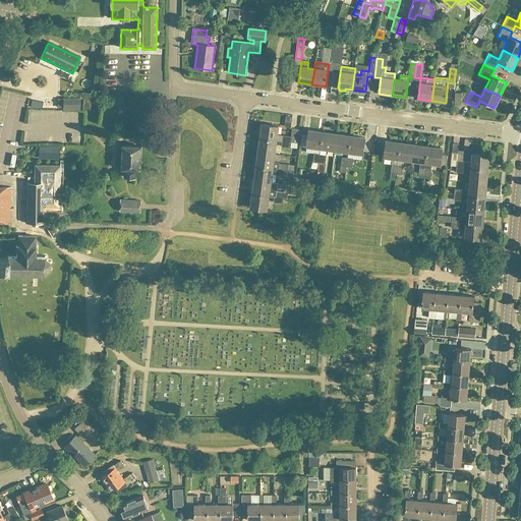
[(79,109),(79,100),(63,100),(63,109),(79,109)]
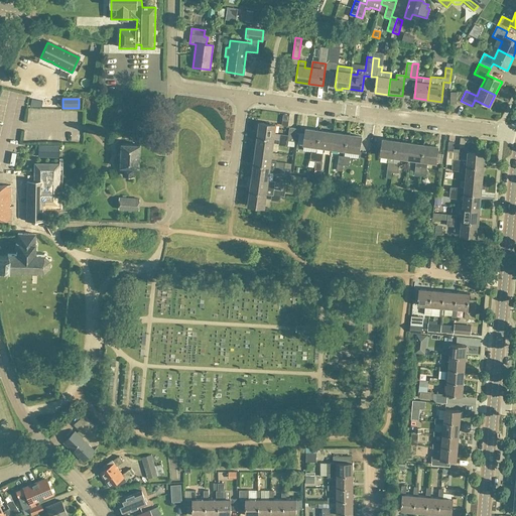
[(258,137),(273,139),(275,125),(260,123),(258,137)]
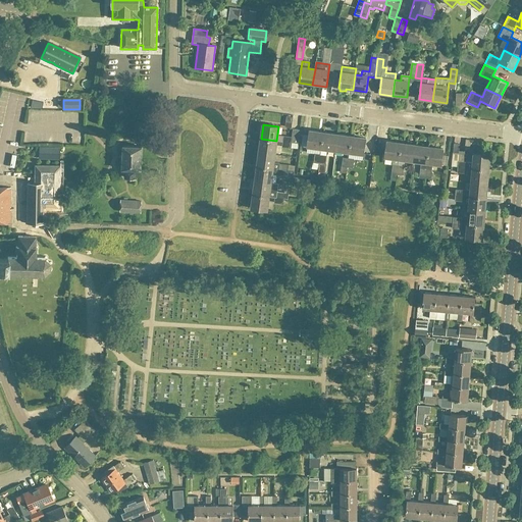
[(283,137),(282,142),(291,143),(298,144),(300,131),(293,129),(292,138),(283,137)]
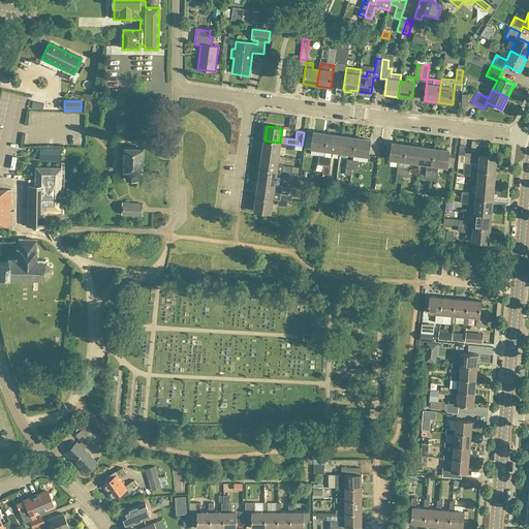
[(311,148),(325,150),(328,134),(313,132),(311,148)]
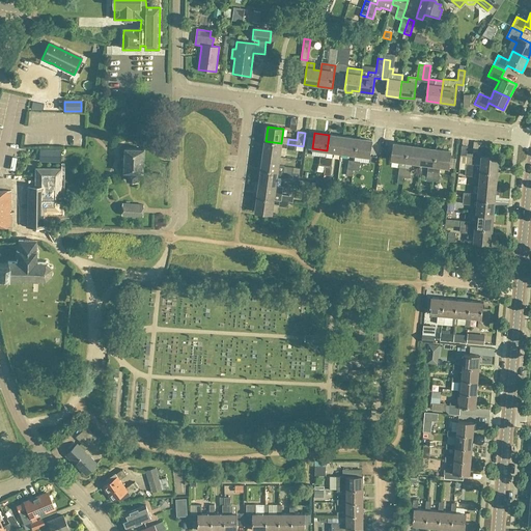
[(327,150),(341,152),(343,137),(329,135),(327,150)]
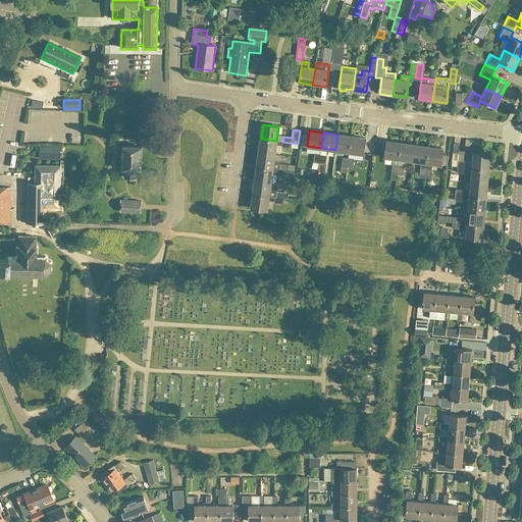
[(335,150),(350,152),(352,137),(337,135),(335,150)]
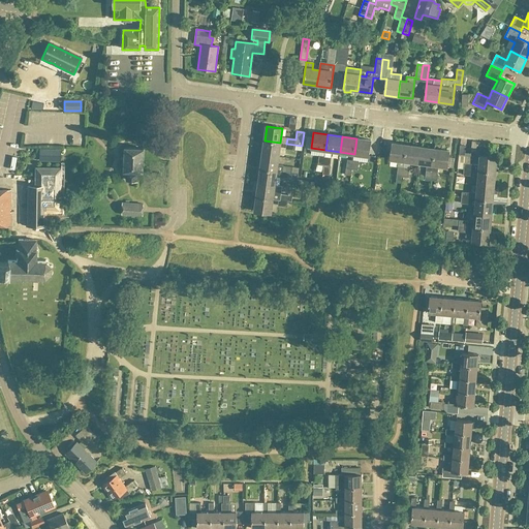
[(356,138),(354,154),(369,156),(371,141),(356,138)]
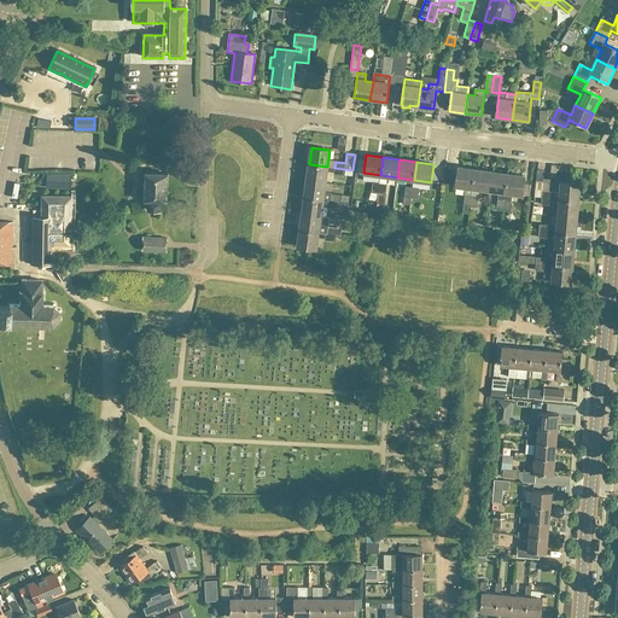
[(325,184),(327,167),(309,164),(307,181),(325,184)]
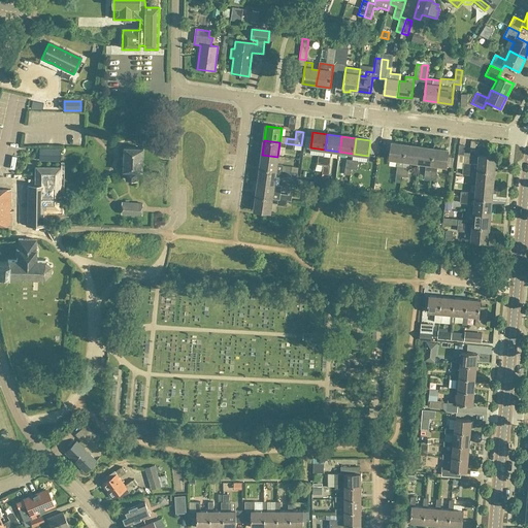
[(395,176),(401,177),(402,168),(403,161),(405,144),(391,142),(390,152),(389,159),(397,160),(395,176)]
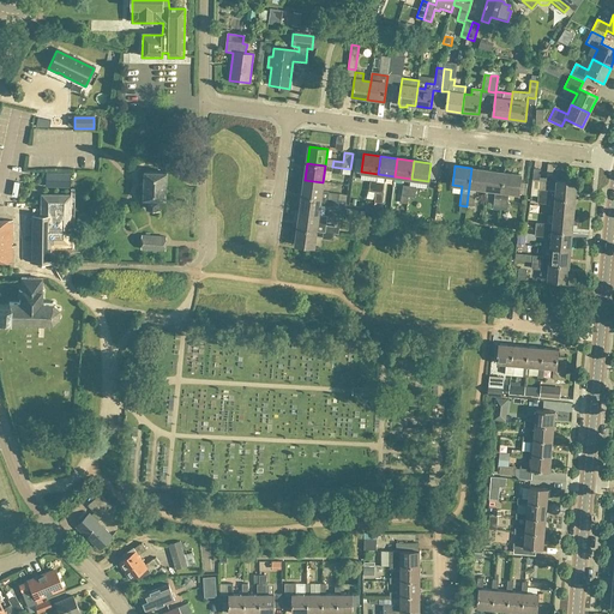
[(469,187),(485,190),(487,170),(471,168),(469,187)]
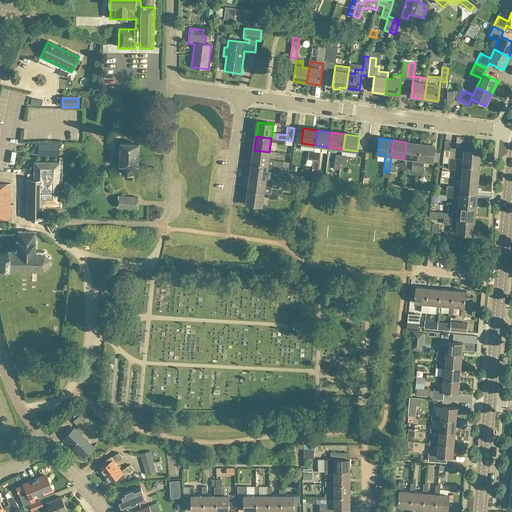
[(411,175),(416,175),(420,144),(406,142),(404,158),(413,159),(411,175)]
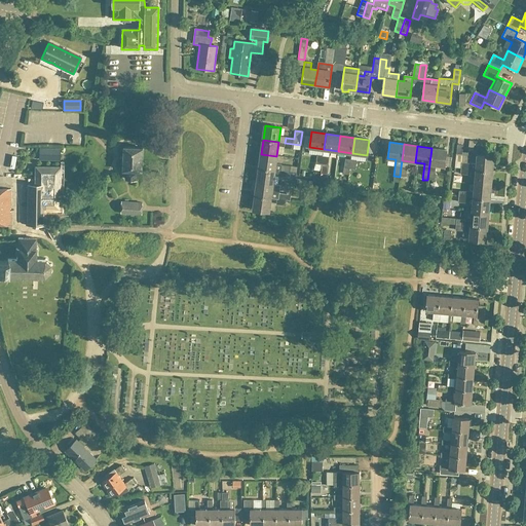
[(142,172),(143,148),(124,147),(122,171),(126,171),(126,179),(137,180),(138,172),(142,172)]
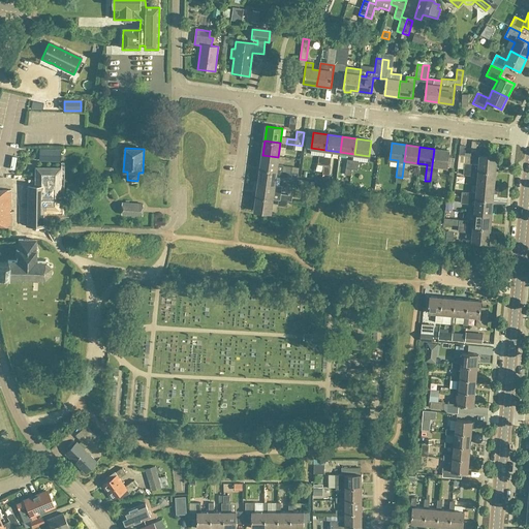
[(448,151),(434,149),(430,181),(436,182),(438,166),(446,167),(448,151)]
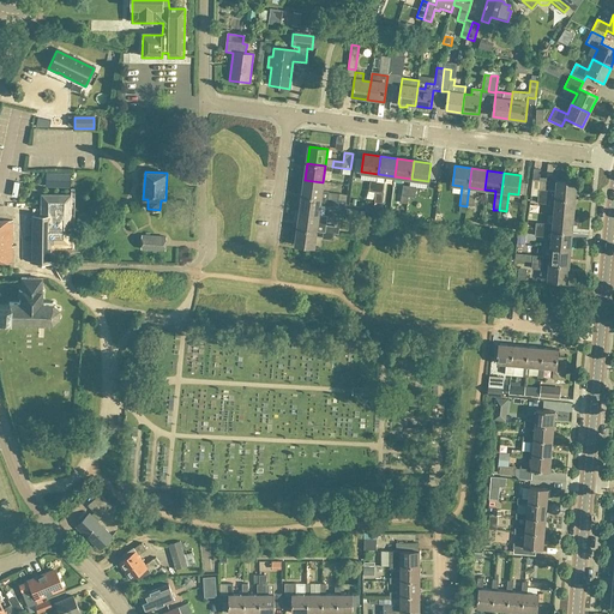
[(321,192),(323,182),(305,180),(302,196),(320,199),(338,202),(339,196),(321,192)]
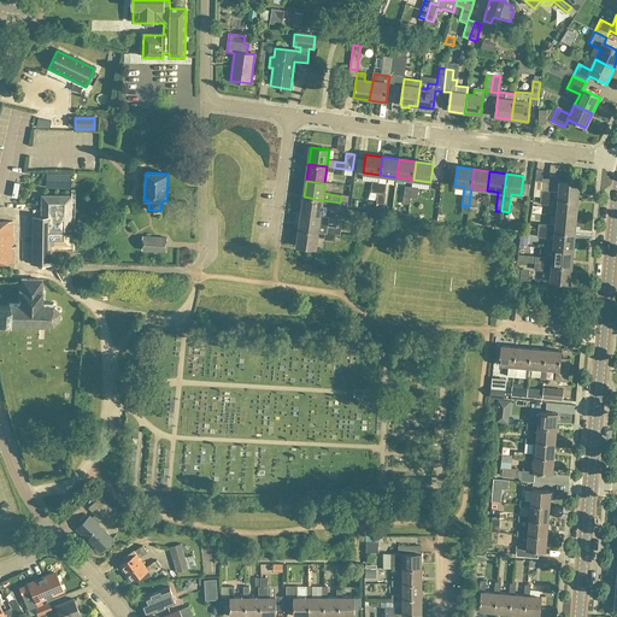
[(524,184),(526,195),(534,193),(533,182),(524,184)]
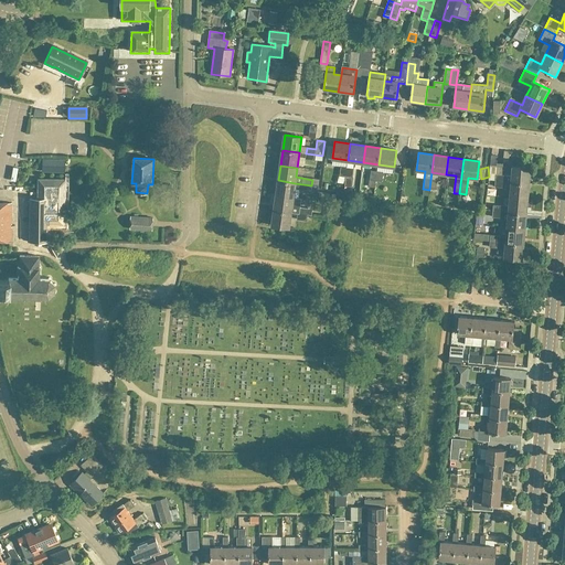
[(496,181),(505,182),(511,182),(528,184),(530,169),(512,167),(511,177),(497,174),(496,181)]
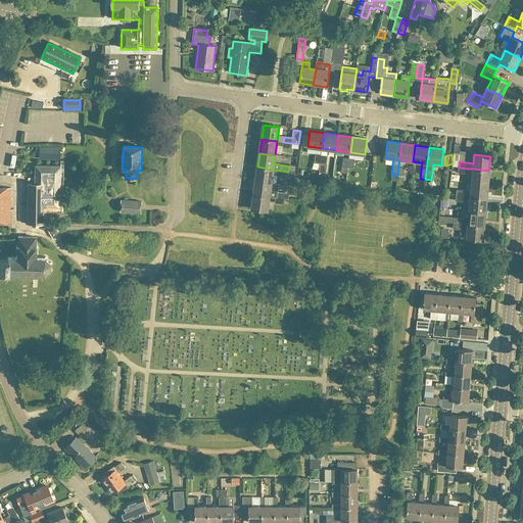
[(341,168),(341,175),(346,176),(347,169),(349,159),(343,158),(342,168),(341,168)]
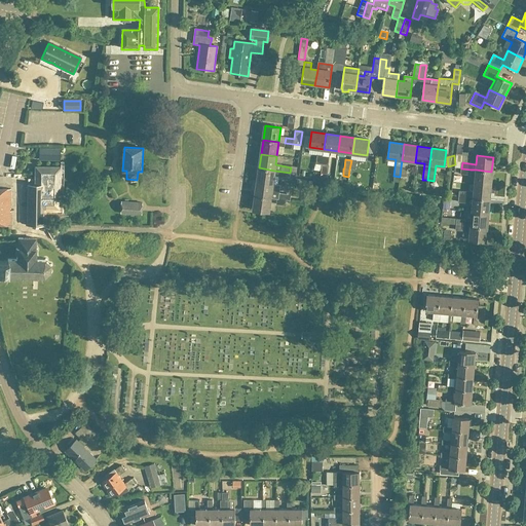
[(34,185),(27,185),(26,225),(32,226),(32,228),(38,228),(38,226),(43,226),(44,201),(60,201),(60,167),(34,166),(34,185)]
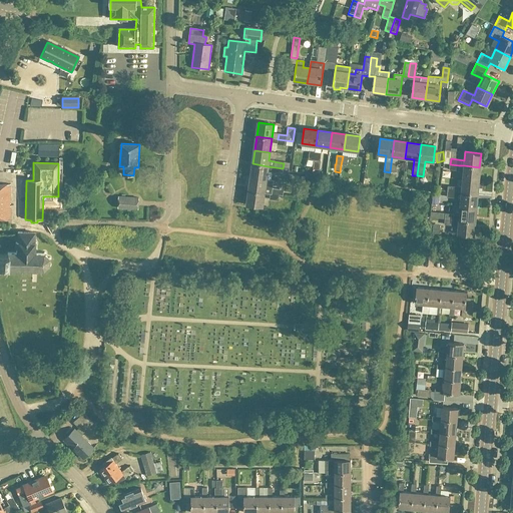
[(283,168),(268,166),(252,163),(250,177),(266,179),(267,171),(282,173),(283,168)]
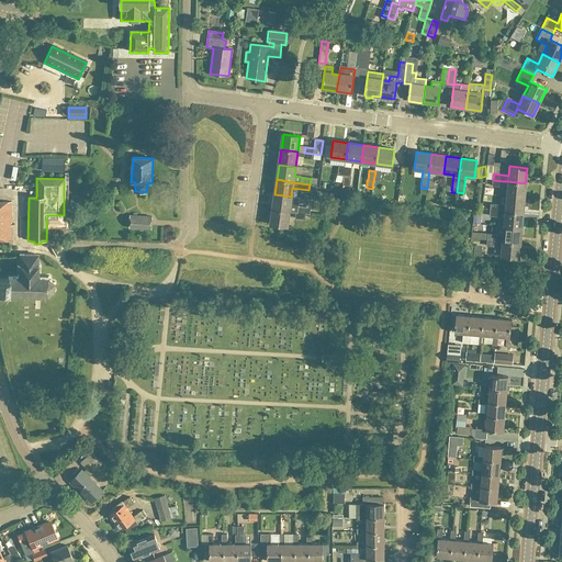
[(524,198),(525,183),(508,181),(507,197),(524,198)]
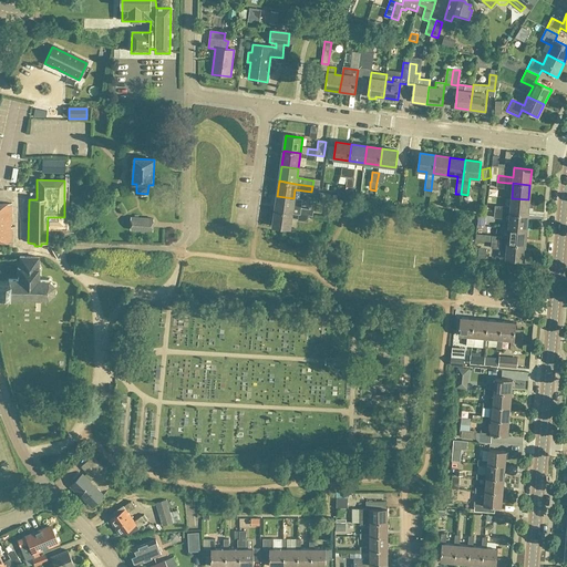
[(275,212),(291,214),(298,215),(308,216),(308,210),(300,209),(301,199),(294,198),(277,196),(275,212)]
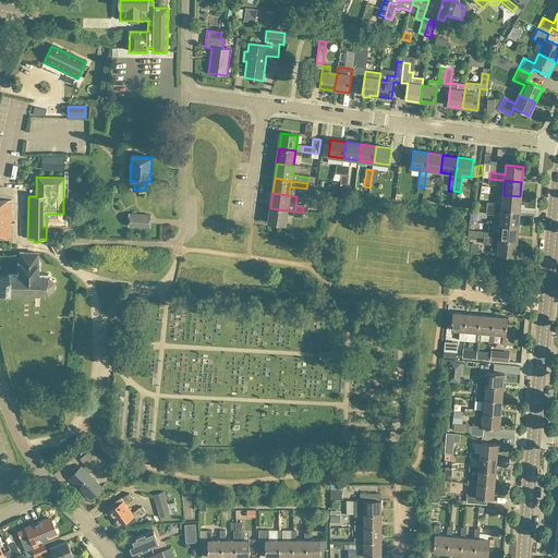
[(520,196),(504,195),(501,210),(519,211),(520,196)]
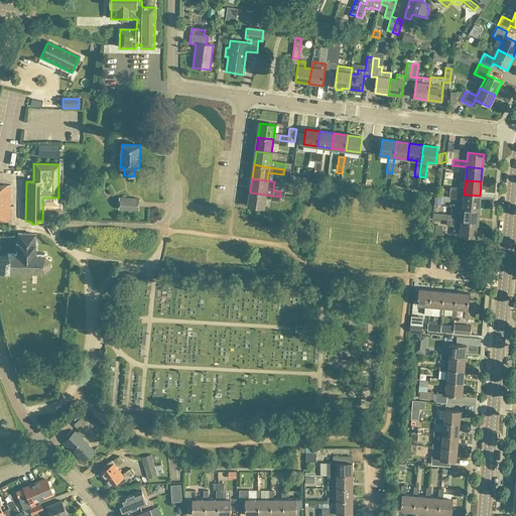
[(0,222),(9,222),(9,186),(0,185),(0,222)]
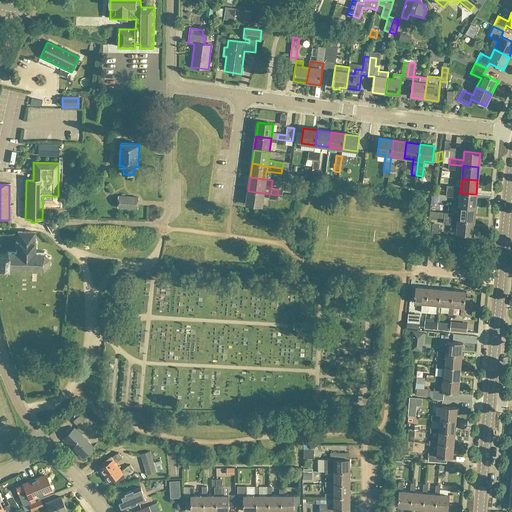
[(261,207),(263,193),(248,191),(246,205),(261,207)]
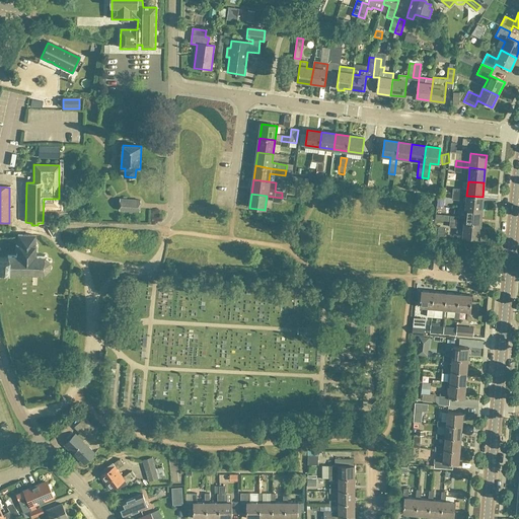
[(466,196),(462,195),(453,194),(452,200),(466,201),(465,209),(482,211),(483,197),(466,196)]
